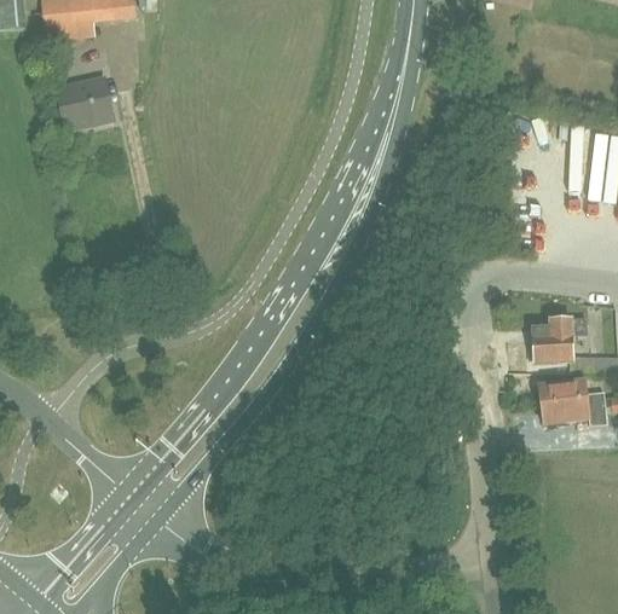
[(0,0),(0,29),(27,27),(23,0),(0,0)]
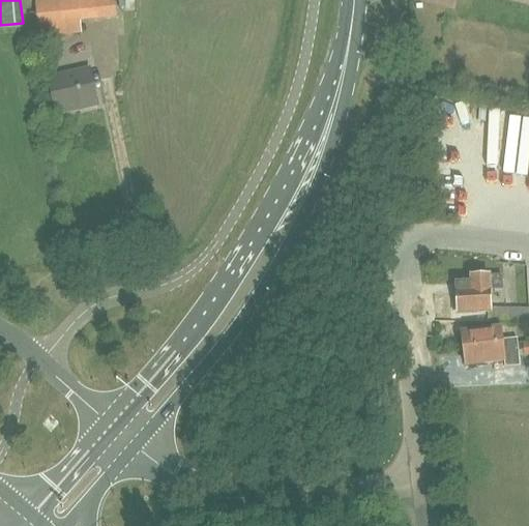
[(117,15),(116,0),(35,0),(39,35),(66,32),(64,20),(117,15)]
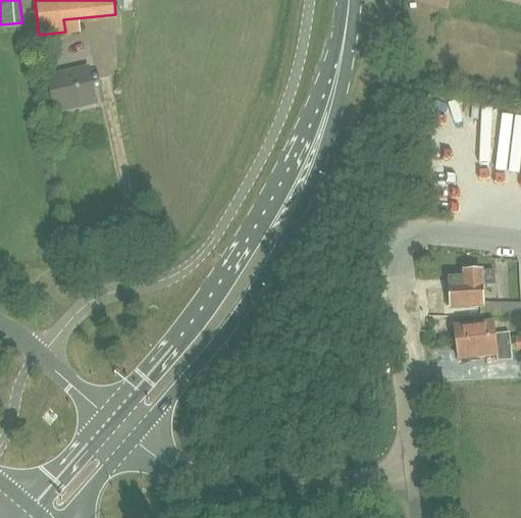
[(57,110),(97,101),(89,65),(49,74),(57,110)]
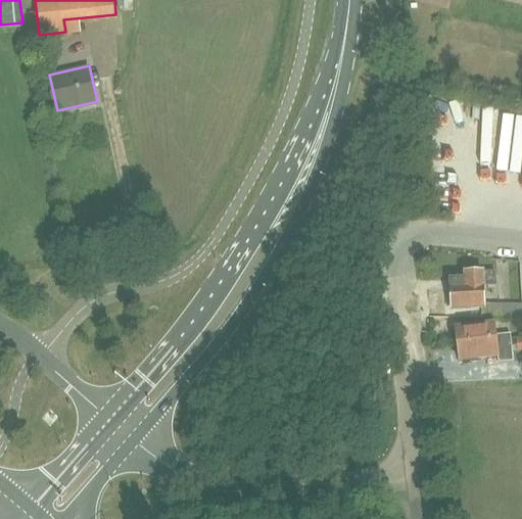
[(466,276),(455,276),(451,276),(452,307),(482,304),(485,304),(485,301),(484,283),(497,282),(496,269),(466,270),(466,276)]
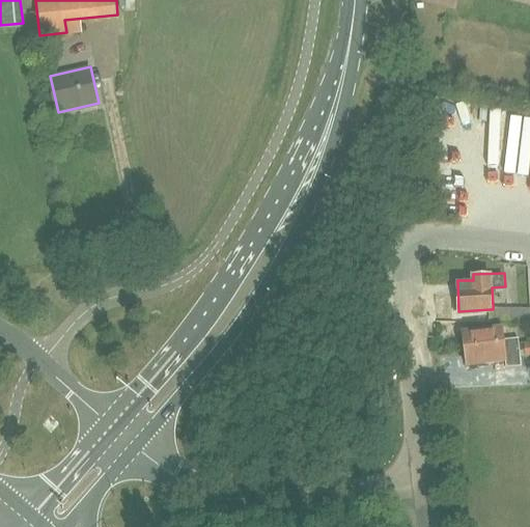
[(529,306),(493,306),(493,309),(490,309),(490,322),(529,322),(529,306)]
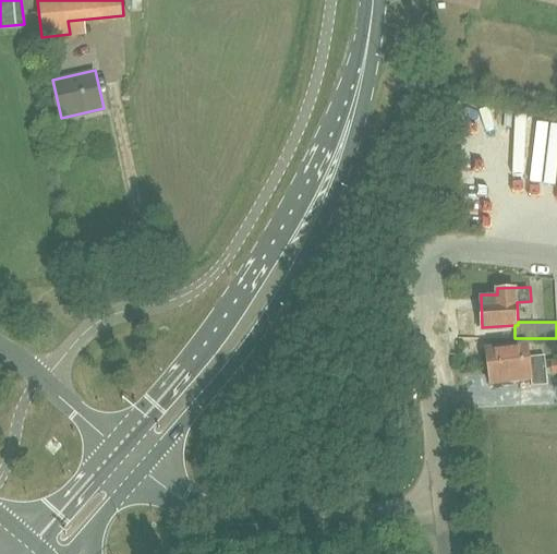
[(486,348),(488,365),(531,361),(531,369),(547,368),(545,352),(530,354),(529,344),(486,348)]
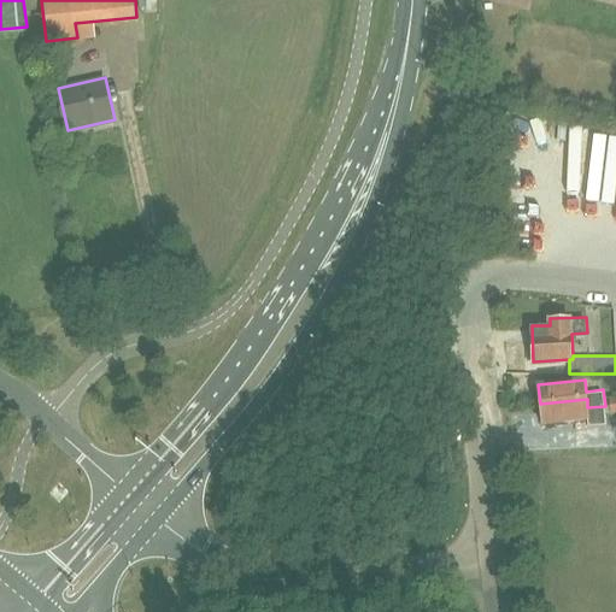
[(608,422),(605,406),(587,407),(587,399),(540,404),(541,422),(588,416),(590,424),(608,422)]
